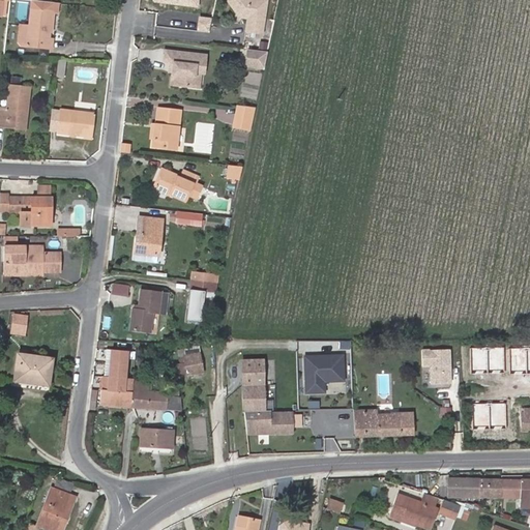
[(228,0),(228,2),(236,13),(240,13),(239,18),(247,19),(245,32),(262,34),(267,1),(262,0),(228,0)]
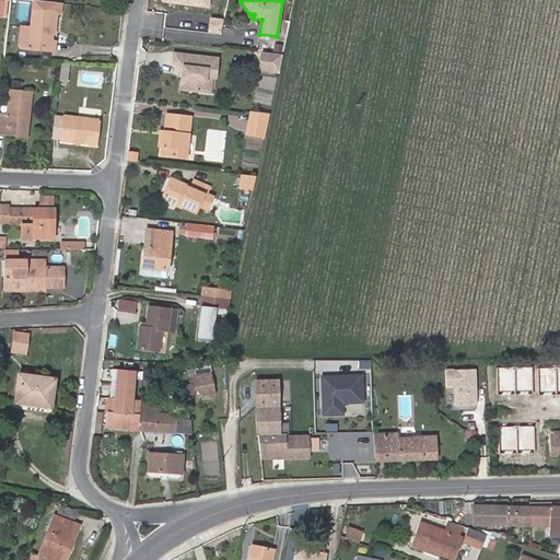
[(53,28),(56,28),(58,12),(33,9),(31,26),(30,25),(26,48),(55,51),(57,42),(51,41),(53,33),(53,28)]
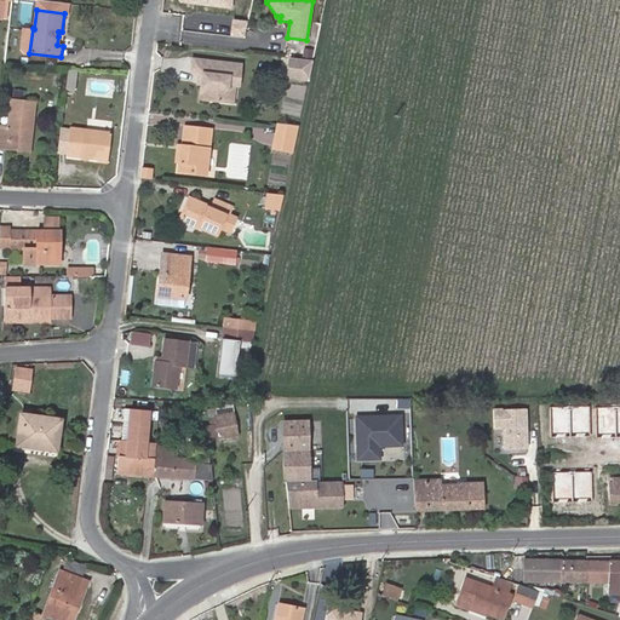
[(288,57),(287,79),(311,81),(314,59),(288,57)]
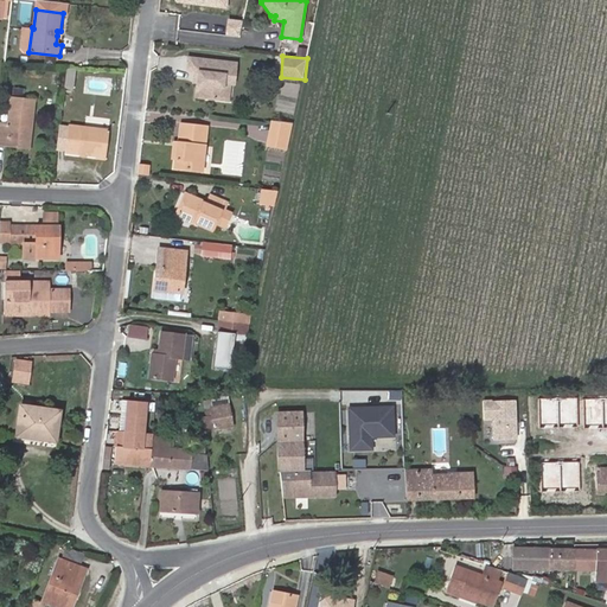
[(195,97),(221,100),(222,83),(229,83),(232,84),(235,63),(186,57),(185,70),(193,71),(197,72),(196,83),(195,97)]
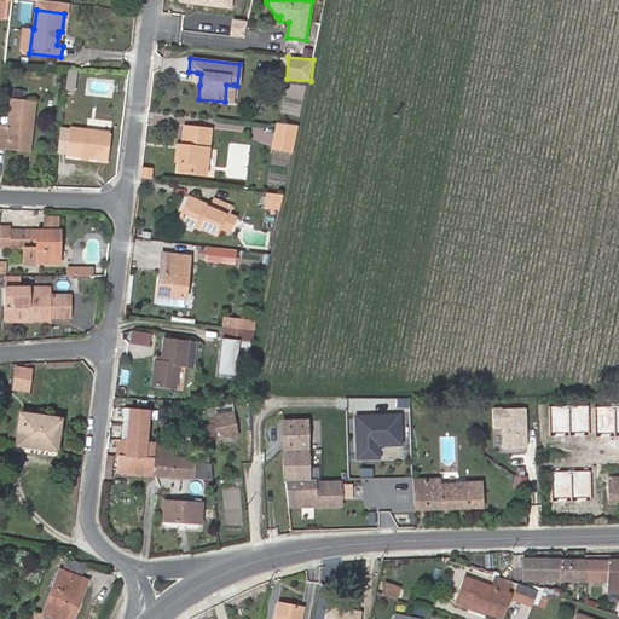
[(65,91),(76,92),(77,69),(68,69),(65,91)]
